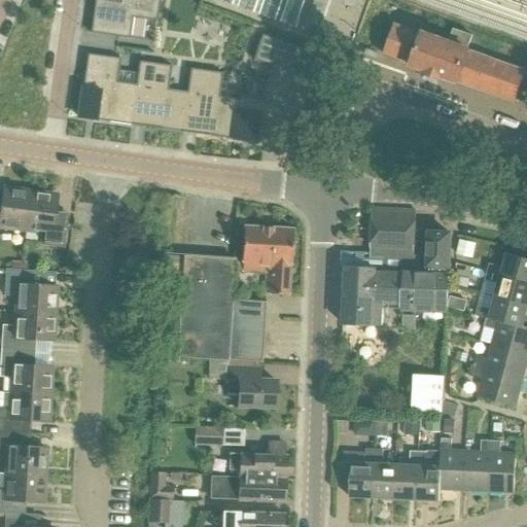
[(94,0),(90,34),(129,39),(132,19),(155,22),(159,0),(94,0)]
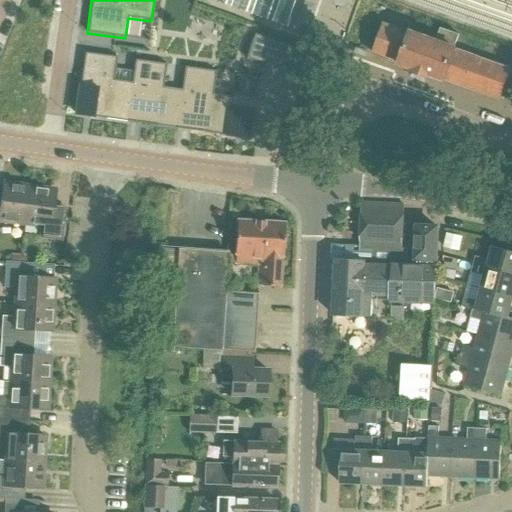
[(410,34),(384,24),(374,54),(400,63),(399,65),(413,70),(412,71),(430,78),(430,76),(444,81),(444,79),(500,99),(511,69),(455,50),(460,35),(441,28),(437,41),(411,32),(410,34)]
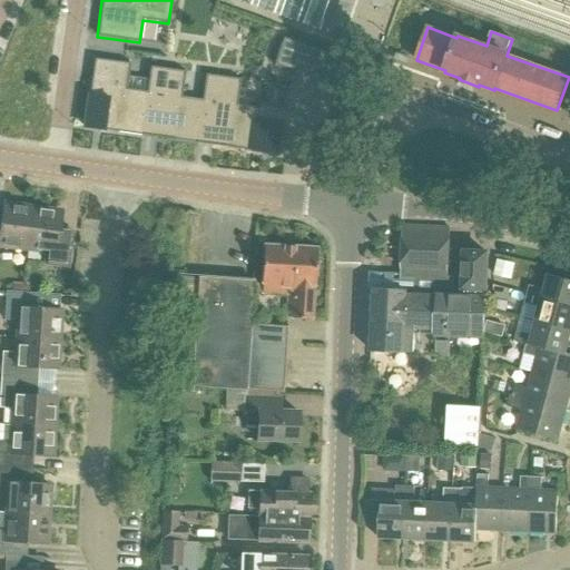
[(283,39),(274,66),(293,72),(287,90),(293,92),(326,102),(331,88),(337,90),(337,88),(347,60),(283,39)]
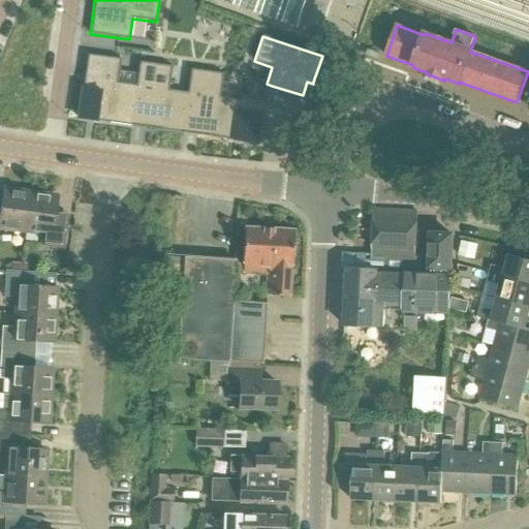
[(119,59),(87,55),(79,112),(94,114),(93,121),(130,126),(131,120),(135,86),(116,83),(119,59)]
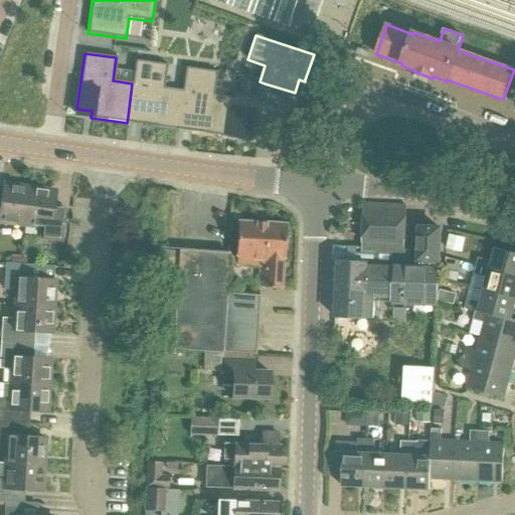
[(132,83),(128,117),(141,119),(141,125),(142,125),(177,130),(177,124),(181,98),(182,92),(163,89),(167,65),(135,61),(132,83)]
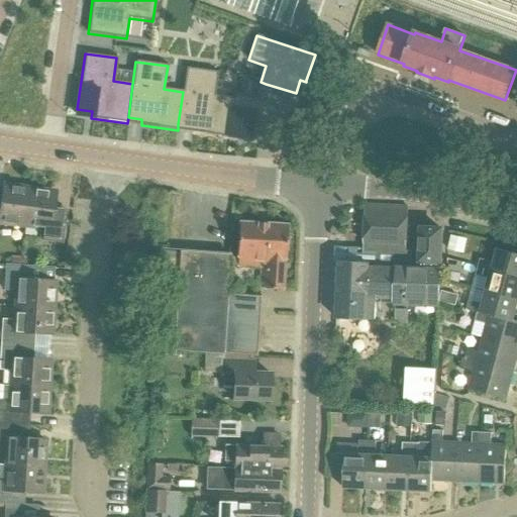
[(182,98),(178,124),(192,126),(191,132),(193,132),(209,135),(209,129),(228,131),(230,121),(232,105),(233,99),(214,96),(215,93),(218,73),(186,68),(183,91),(183,92),(182,98)]
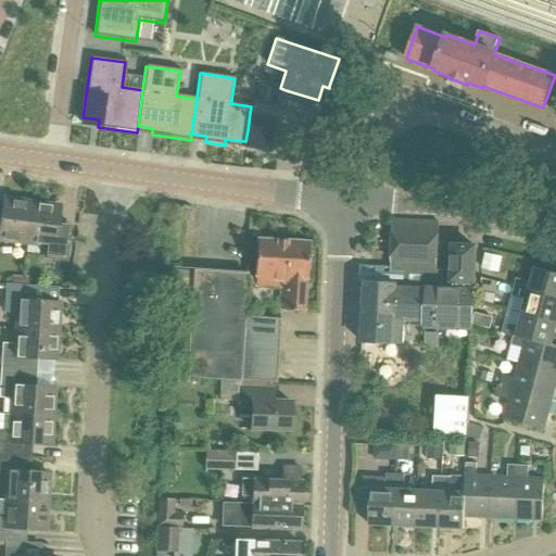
[(245,141),(245,148),(280,153),(281,147),(295,149),(299,121),(316,126),(319,117),(324,102),(318,100),(286,90),(280,88),(276,102),(275,105),(251,102),(251,106),(250,113),(248,130),(245,141)]
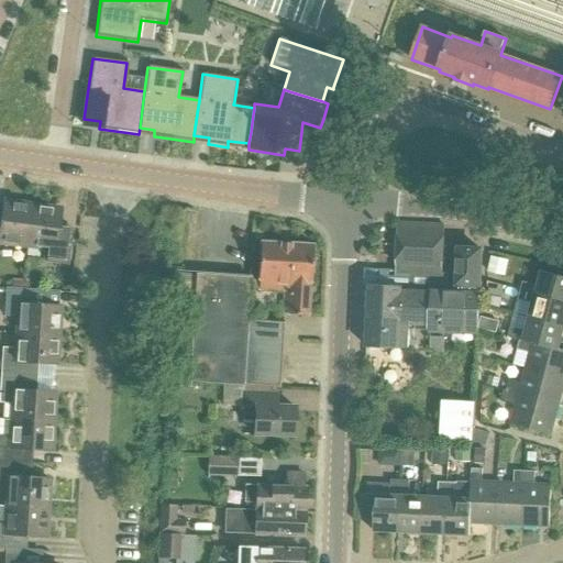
[(0,242),(26,245),(32,206),(3,202),(0,223),(0,242)]
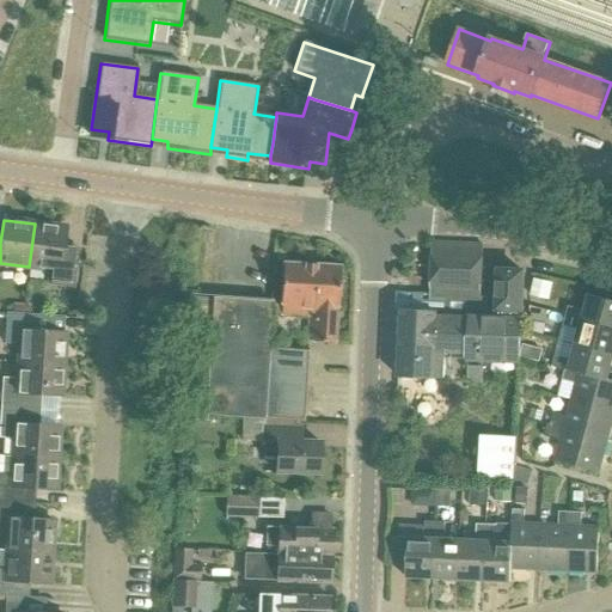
[(35,224),(29,267),(49,270),(47,285),(73,288),(78,257),(79,248),(65,245),(66,228),(35,224)]
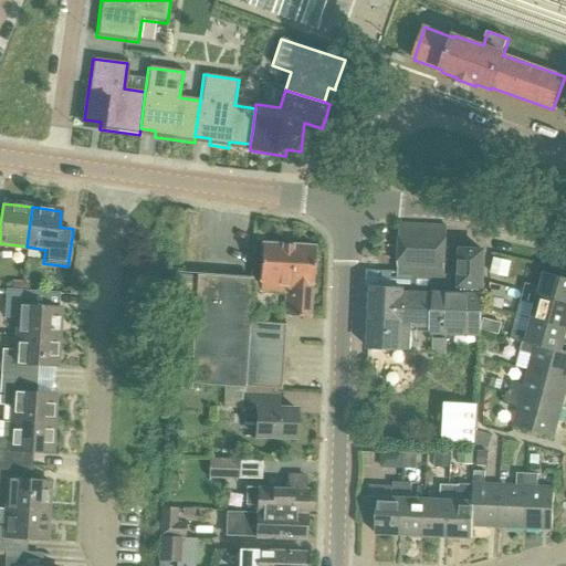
[(444,276),(447,227),(400,224),(398,272),(371,272),(370,282),(368,348),(410,350),(411,331),(480,334),(483,251),(462,251),(460,295),(450,294),(450,276),(444,276)]
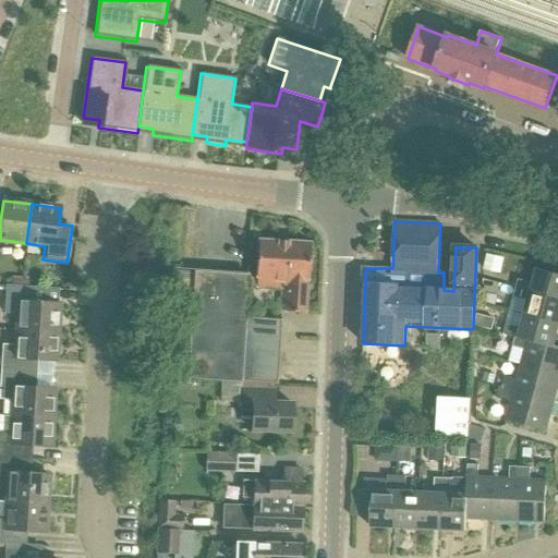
[(258,240),(255,288),(280,289),(279,310),(284,311),(284,312),(305,313),(310,243),(258,240)]
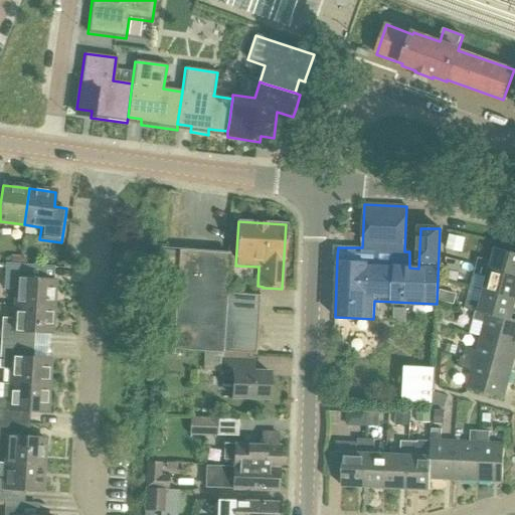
[(162,248),(153,352),(173,354),(174,348),(223,352),(223,349),(224,349),(228,293),(226,293),(229,253),(162,248)]
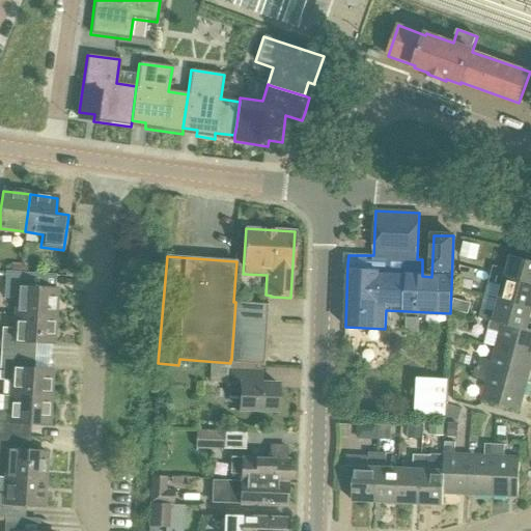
[(491,274),(530,284),(530,260),(510,256),(507,270),(493,266),(491,274)]
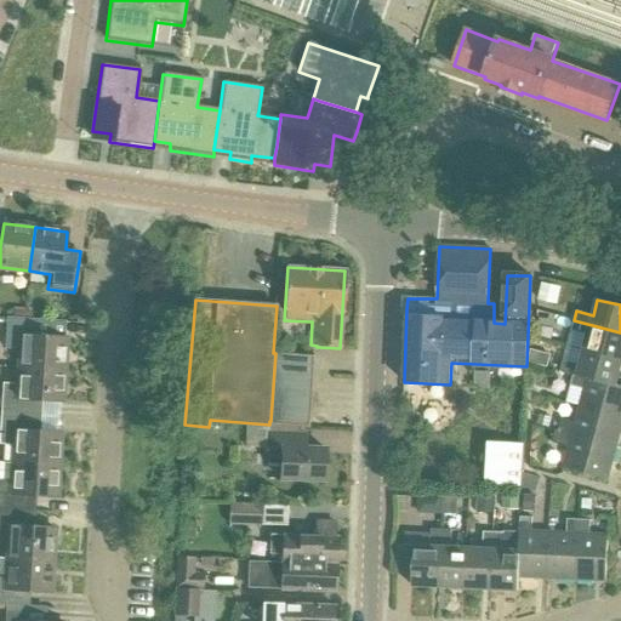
[(6,319),(5,348),(21,349),(20,368),(63,370),(66,337),(38,336),(39,320),(6,319)]
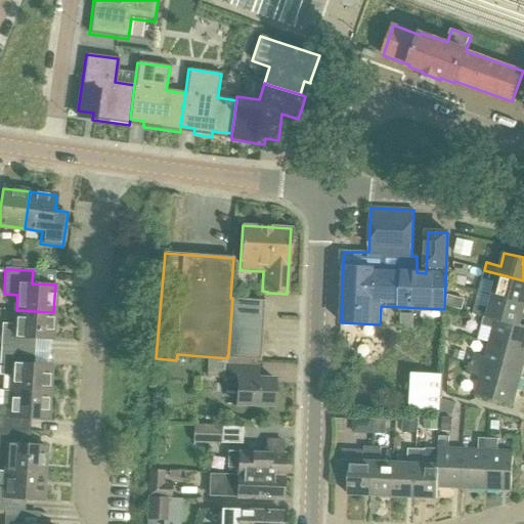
[(523,304),(523,280),(484,270),(482,279),(495,282),(492,296),(523,304)]
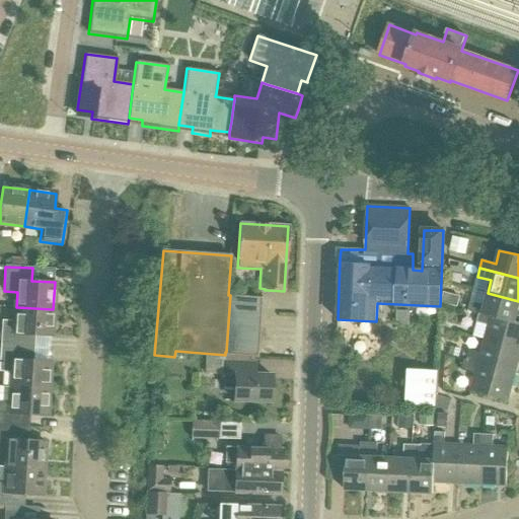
[(460,297),(444,293),(441,303),(458,307),(460,297)]
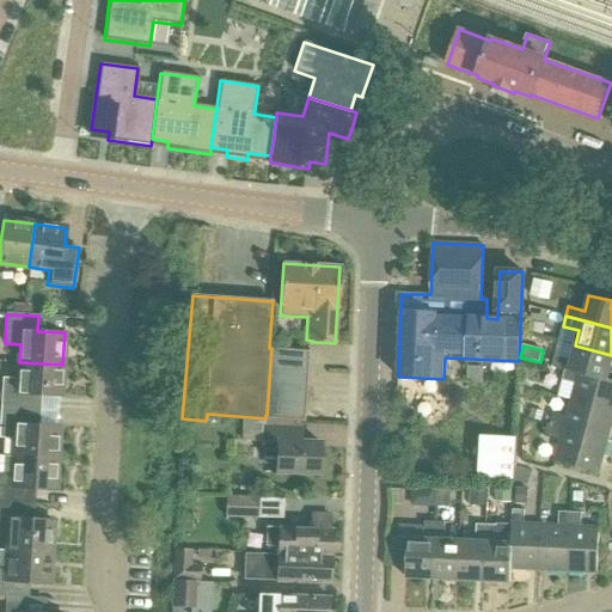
[(607,380),(611,360),(611,355),(575,346),(571,360),(555,356),(552,367),(564,369),(579,373),(606,380),(607,380)]
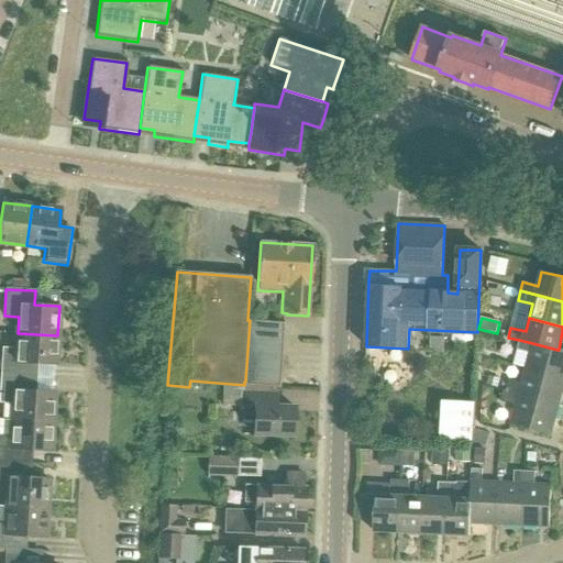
[(250,320),(245,382),(279,384),(283,323),(250,320)]
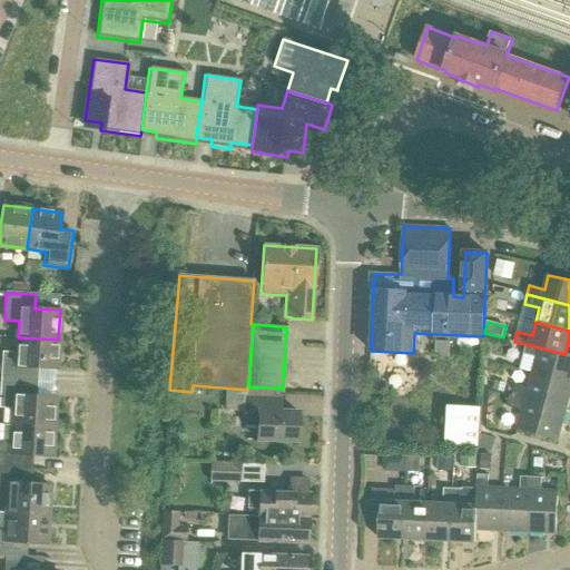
[(1,352),(0,380),(37,382),(38,369),(56,370),(58,340),(18,337),(17,352),(1,352)]
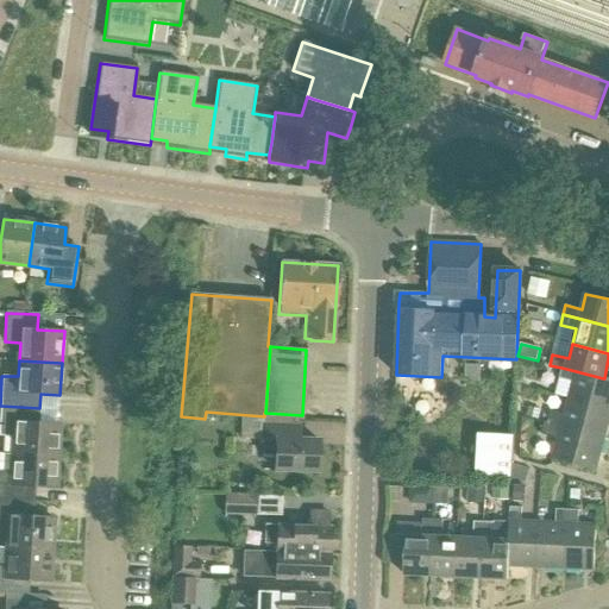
[(479,382),(481,365),(466,364),(465,381),(479,382)]
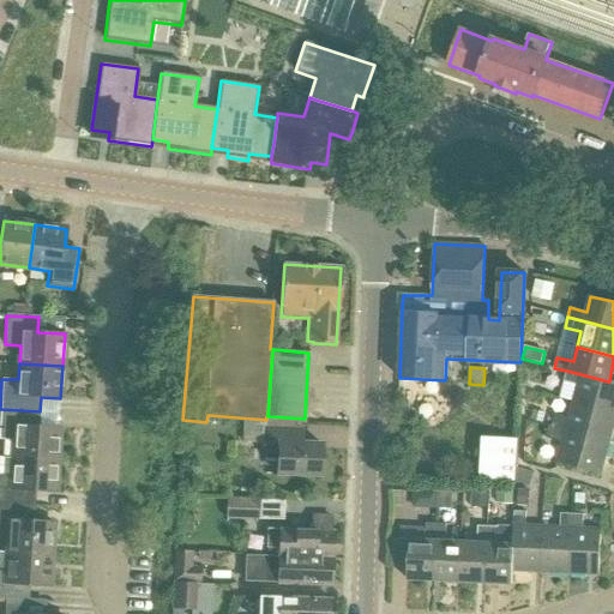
[(613,381),(609,381),(608,381),(581,374),(566,371),(564,381),(577,385),(575,398),(613,407),(613,381)]
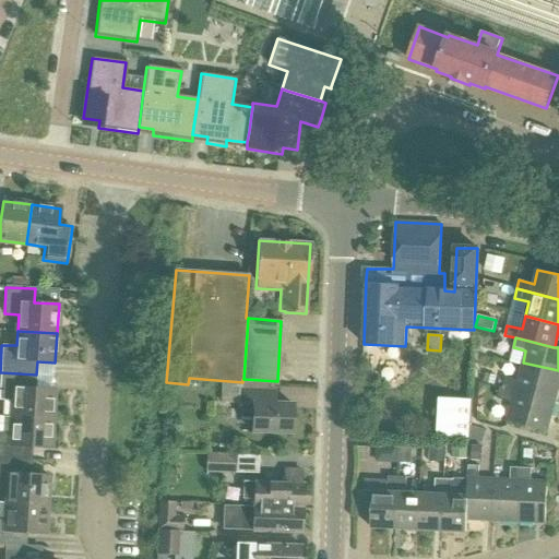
[(502,388),(556,401),(558,388),(558,370),(523,363),(518,381),(504,378),(502,388)]
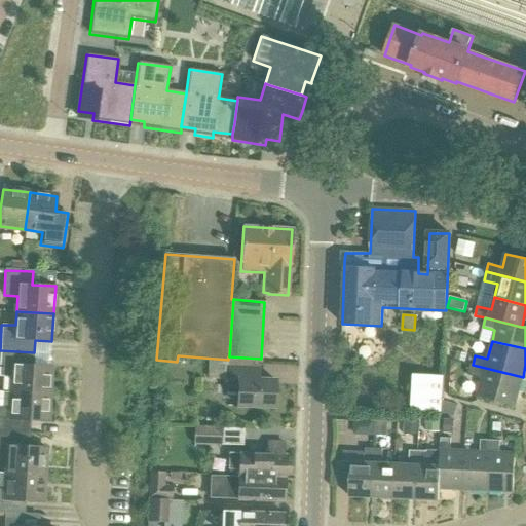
[(0,350),(0,355),(0,376),(12,377),(11,391),(48,393),(50,367),(33,366),(34,352),(0,350)]
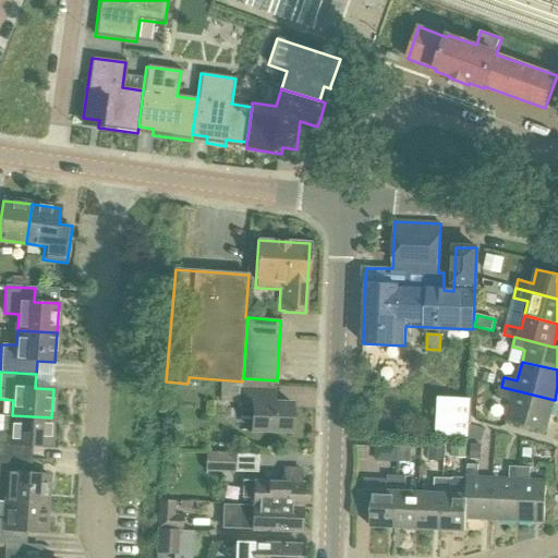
[(496,376),(484,373),(482,381),(493,385),(496,376)]
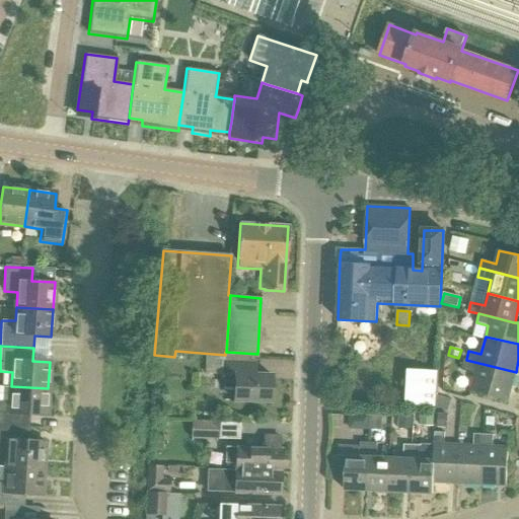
[(516,372),(466,360),(464,360),(461,370),(475,374),(470,391),(508,401),(516,372)]
